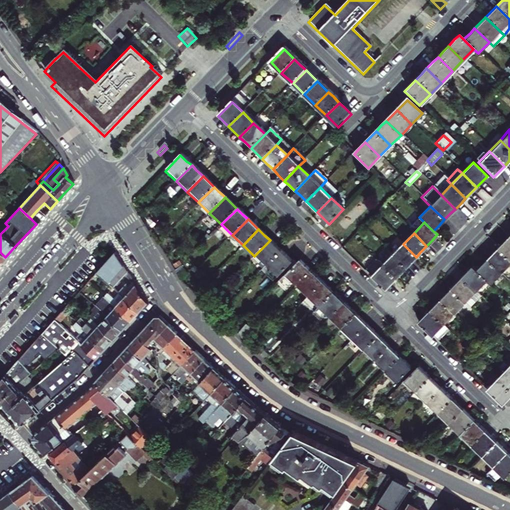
[(502,243),(496,248),(509,261),(509,240),(507,237),(502,243)]
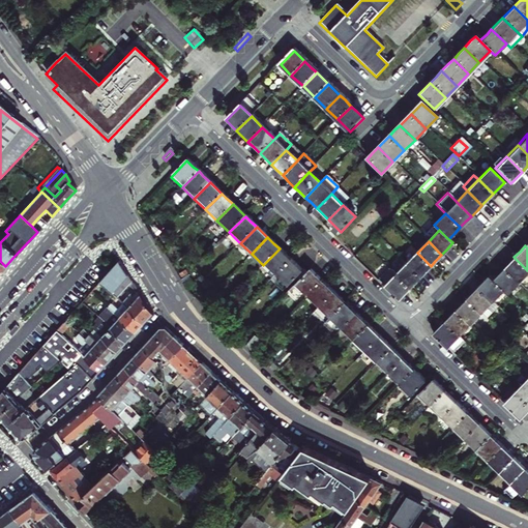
[(286,255),(280,248),(263,265),(274,275),(291,260),(286,255)]
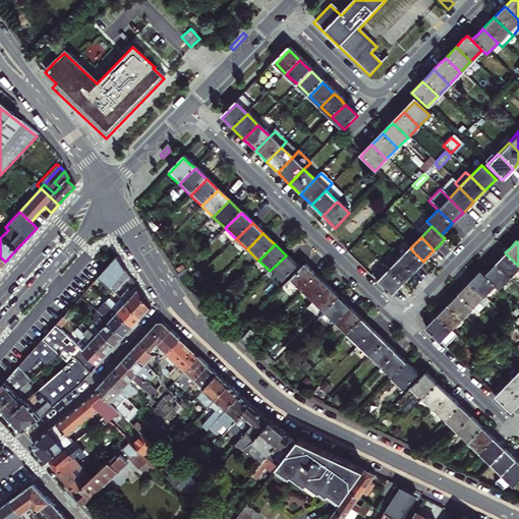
[(423,262),(410,248),(400,260),(412,272),(418,267),(423,262)]
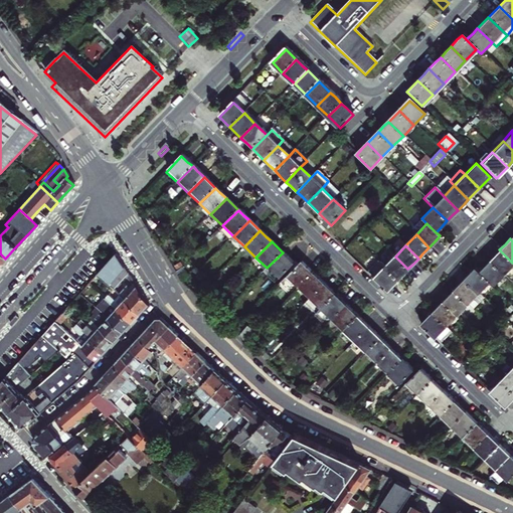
[(493,255),(489,261),(503,275),(512,264),(512,263),(499,249),(493,255)]
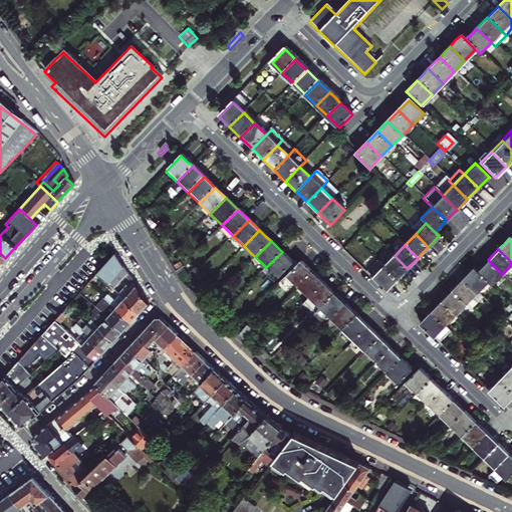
[(278,279),(293,262),(287,257),(282,252),(266,267),(278,279)]
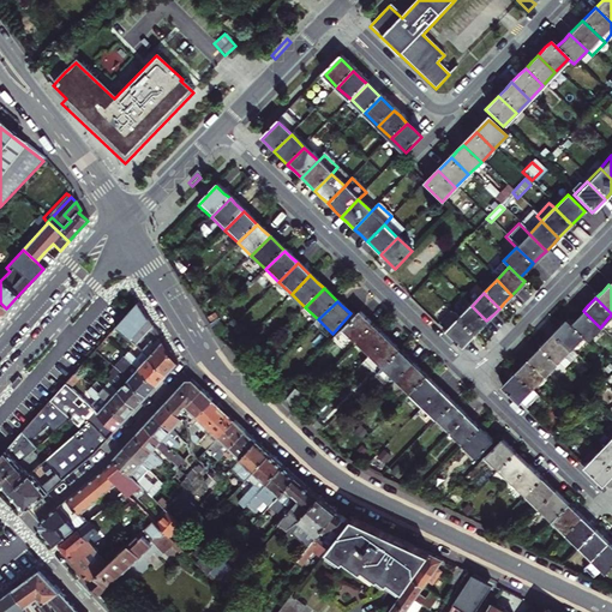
[(136,347),(141,341),(154,327),(149,318),(139,303),(115,329),(136,347)]
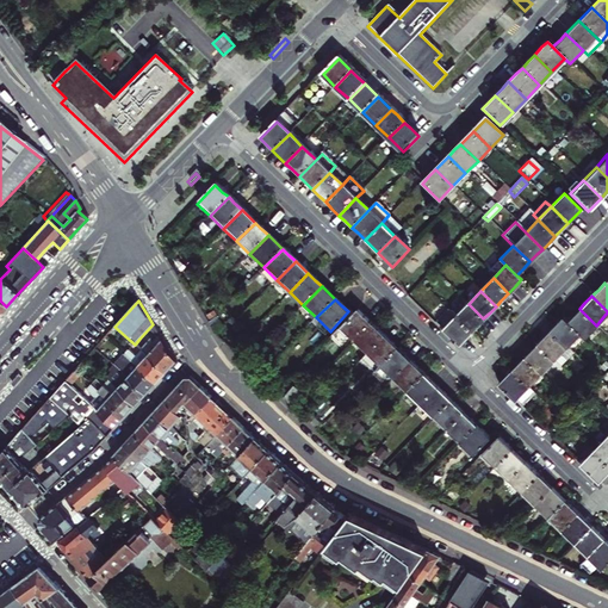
[(483,318),(469,304),(456,317),(470,332),(478,324),(483,318)]
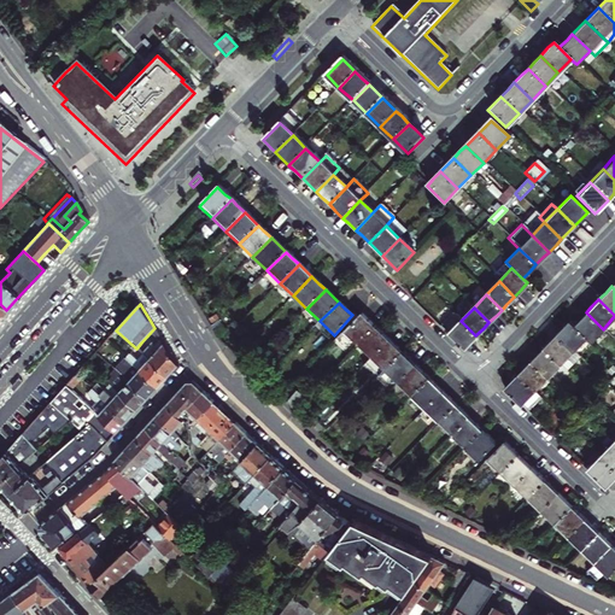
[(573,326),(585,338),(590,343),(603,329),(586,312),(579,318),(573,326)]
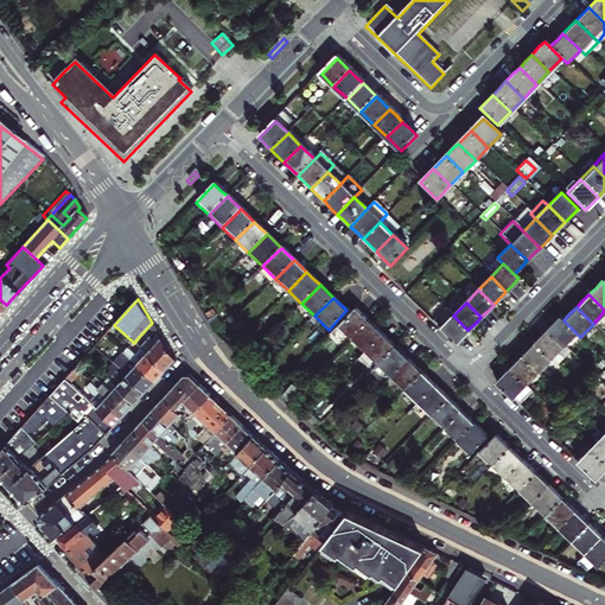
[(337,328),(350,342),(369,323),(362,317),(355,310),(337,328)]
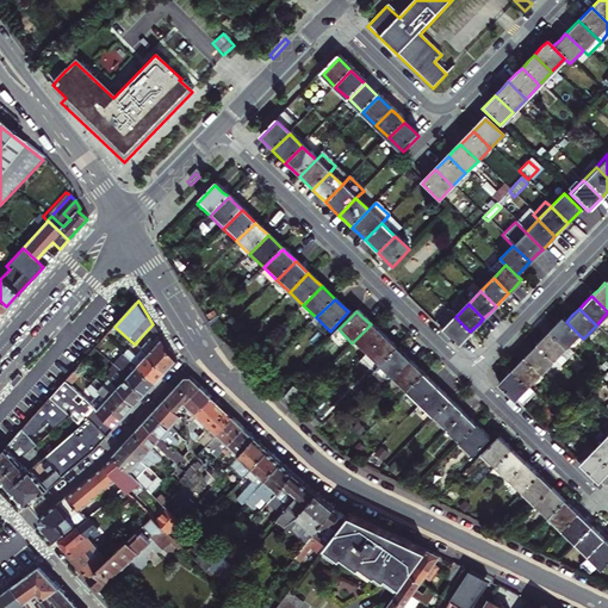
[(450,312),(436,326),(457,346),(463,340),(470,332),(456,317),(450,312)]
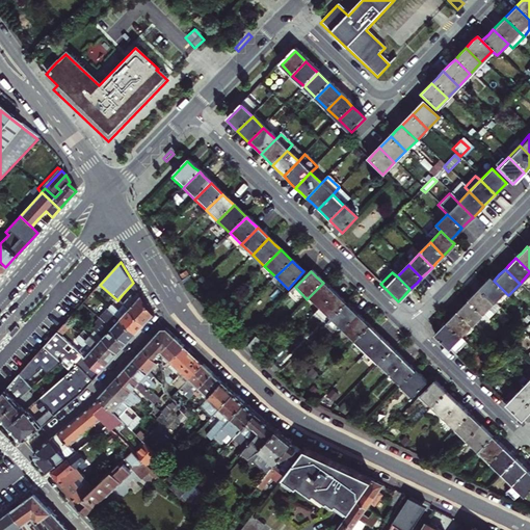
[(504,291),(494,281),(489,277),(484,283),(478,289),(493,302),(504,291)]
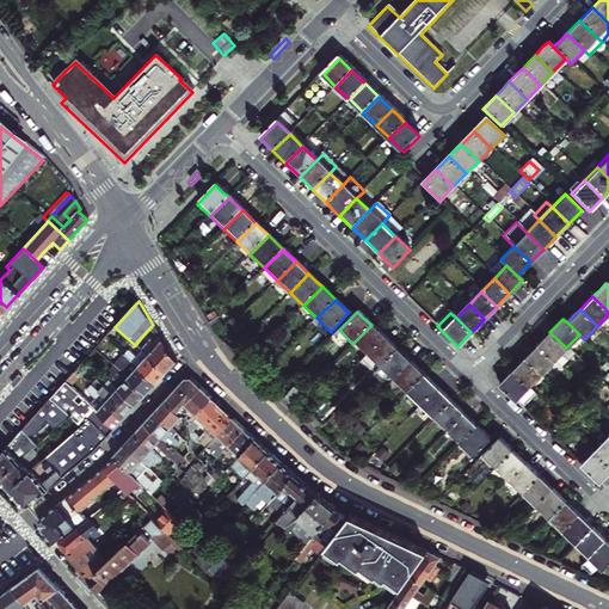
[(365,356),(385,338),(377,332),(371,325),(352,344),(365,356)]
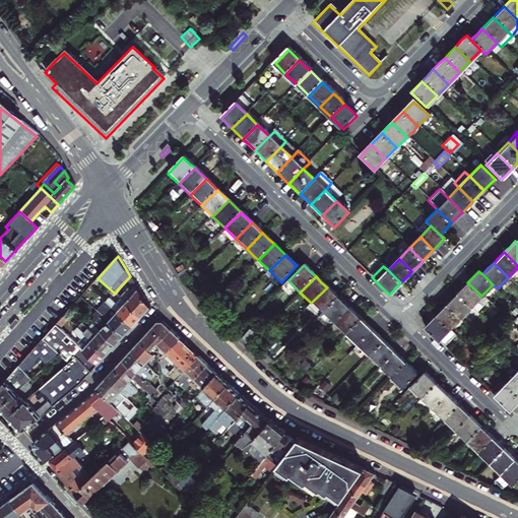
[(481,296),(467,282),(462,287),(456,294),(469,307),(481,296)]
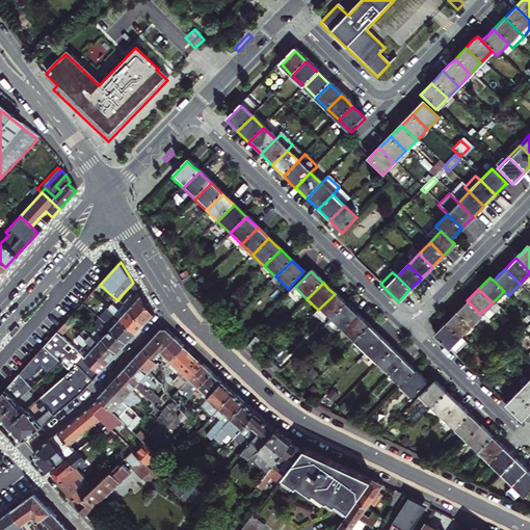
[(123,306),(144,325),(150,320),(154,315),(138,290),(128,301),(122,295),(117,300),(123,306)]
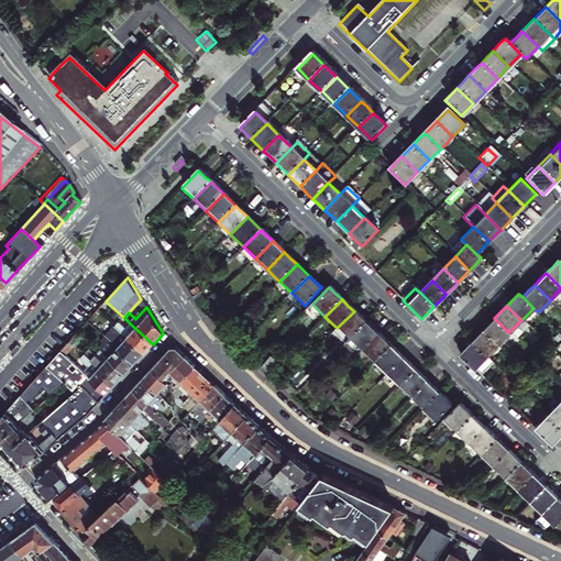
[(337,328),(350,341),(366,323),(360,317),(354,311),(337,328)]
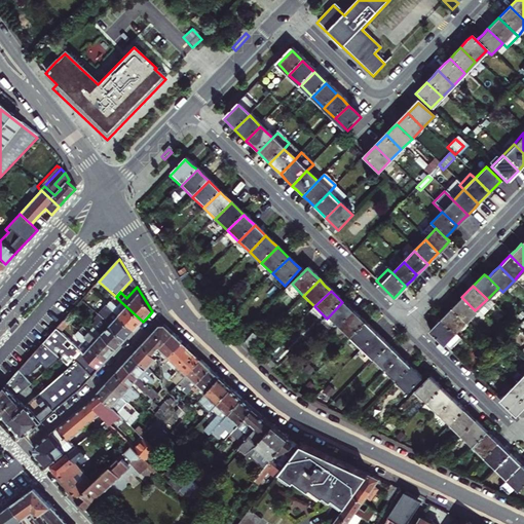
[(475,310),(461,297),(455,303),(450,308),(464,322),(475,310)]
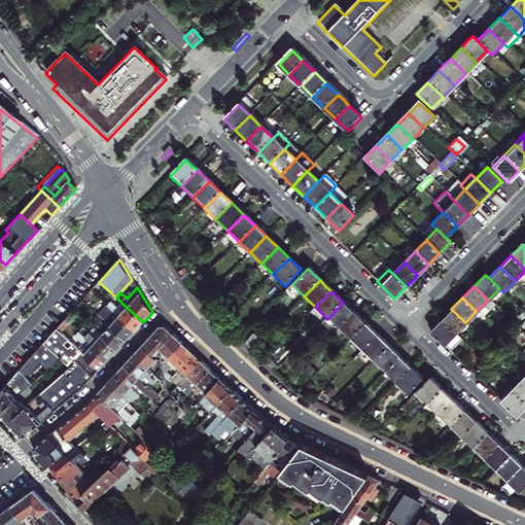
[(116,315),(118,318),(134,333),(139,327),(143,322),(121,303),(116,309),(112,305),(109,309),(113,313),(116,315)]
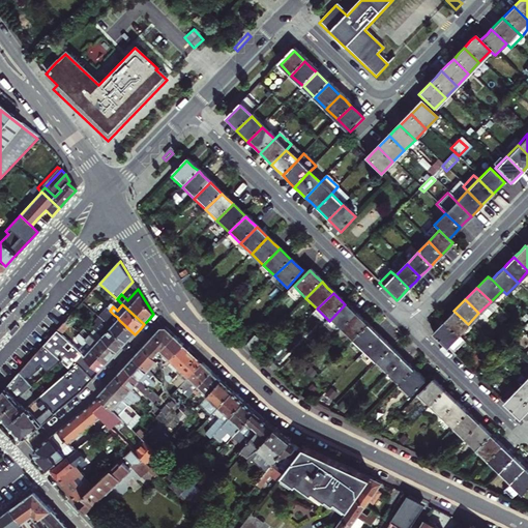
[(345,304),(329,321),(340,331),(356,315),(351,310),(345,304)]
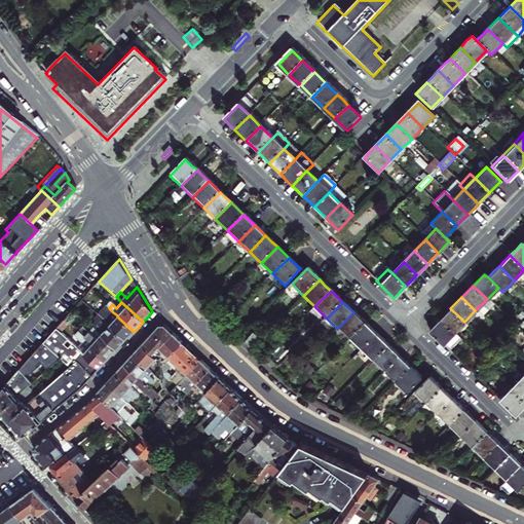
[(464,322),(450,308),(444,314),(439,320),(452,333),(464,322)]
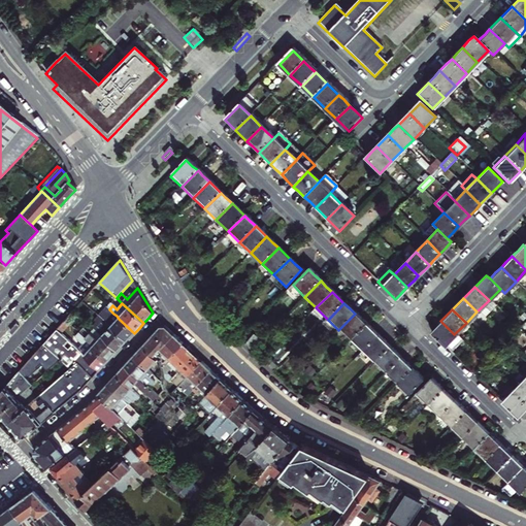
[(360,319),(355,314),(338,330),(350,341),(366,325),(360,319)]
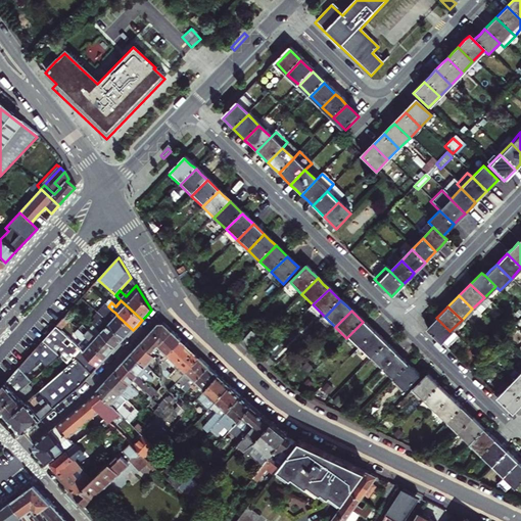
[(109,325),(125,339),(130,334),(133,330),(117,316),(109,325)]
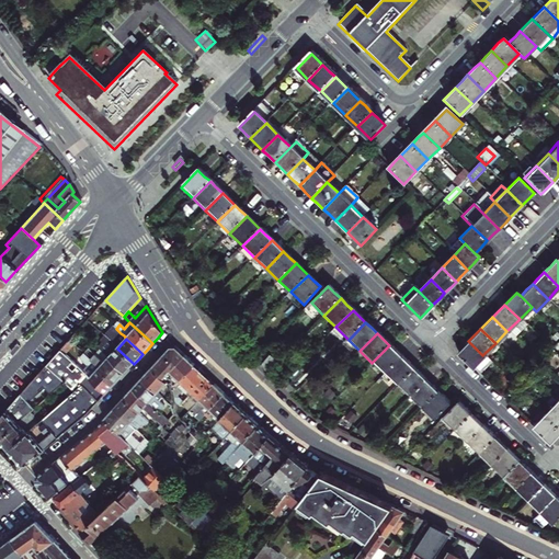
[(456,353),(470,367),(482,355),(468,341),(461,348),(456,353)]
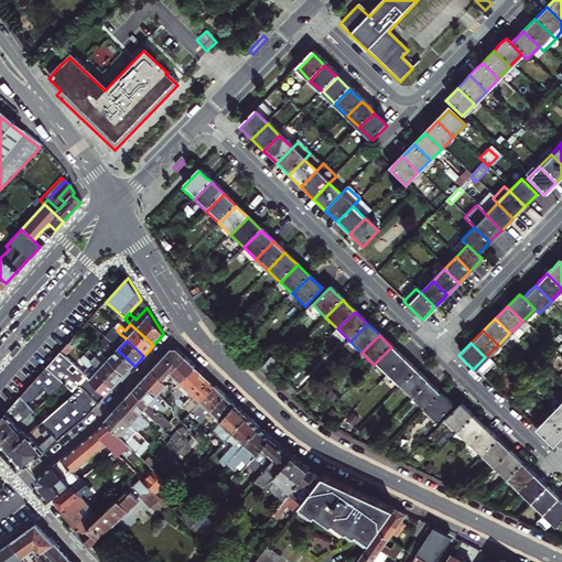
[(388,377),(404,360),(398,354),(391,347),(374,365),(388,377)]
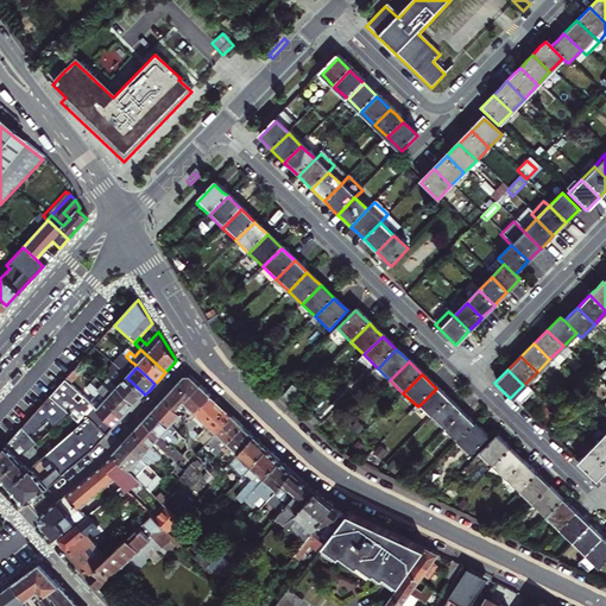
[(127,378),(118,389),(136,405),(140,399),(145,395),(127,378)]
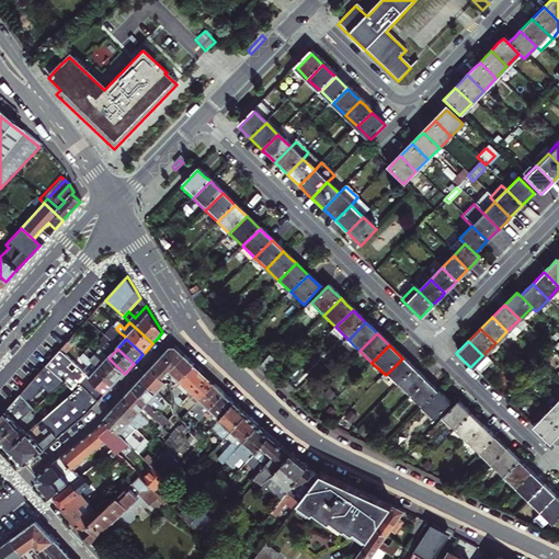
[(175,368),(185,357),(181,353),(175,349),(170,349),(163,356),(175,368)]
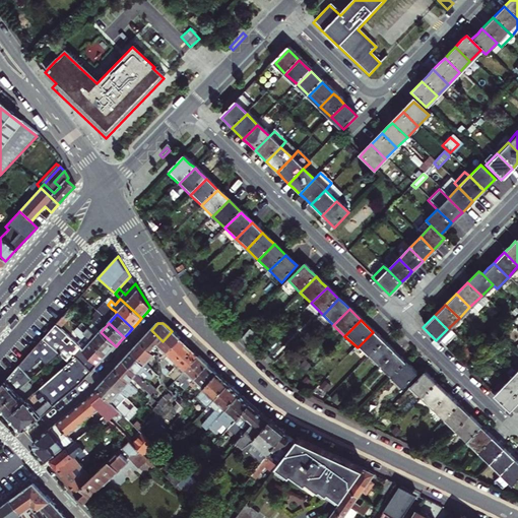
[(43,340),(59,355),(68,363),(27,399),(24,402),(8,416),(15,425),(22,433),(81,385),(99,365),(76,344),(56,326),(43,340)]
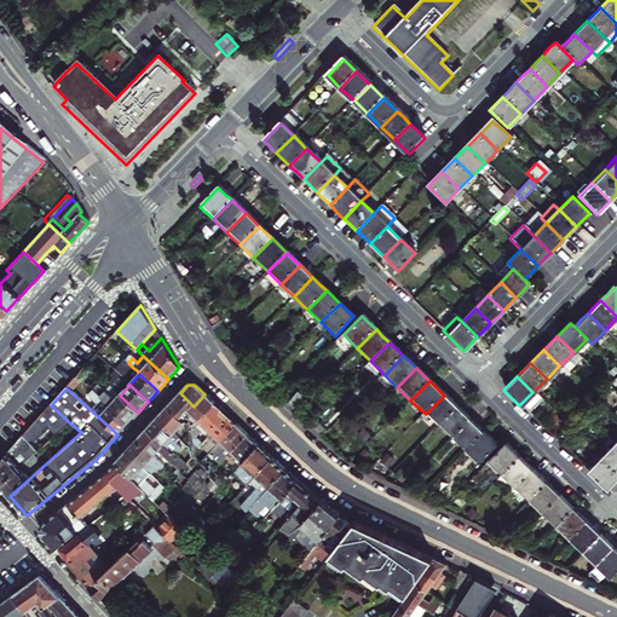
[(96,405),(91,410),(117,434),(122,430),(128,424),(110,407),(93,391),(87,397),(96,405)]
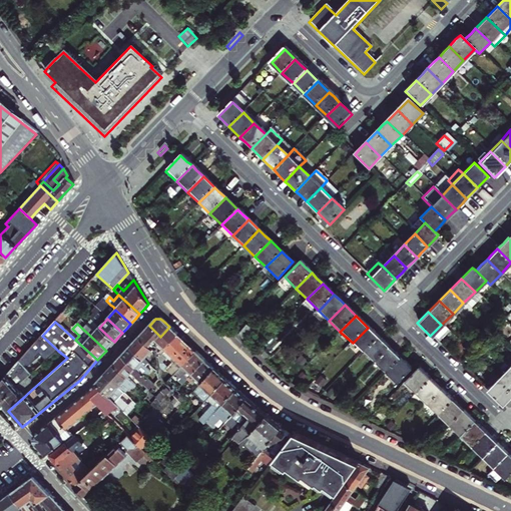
[(154,342),(160,337),(149,326),(143,332),(137,339),(149,351),(151,349),(149,347),(154,342)]
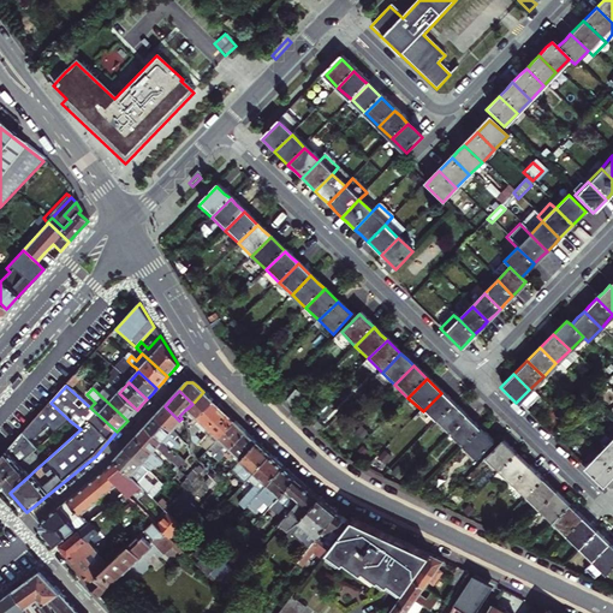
[(295,391),(284,403),(291,410),(302,399),(295,391)]
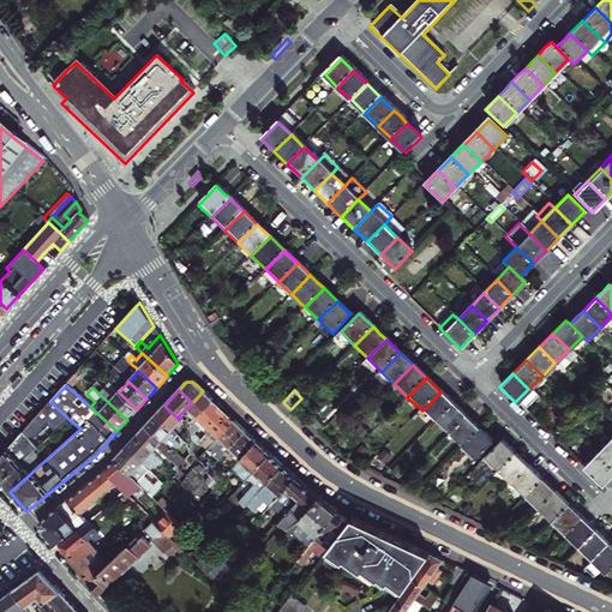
[(197,420),(214,402),(209,397),(203,391),(192,403),(185,409),(187,412),(186,431),(197,420)]
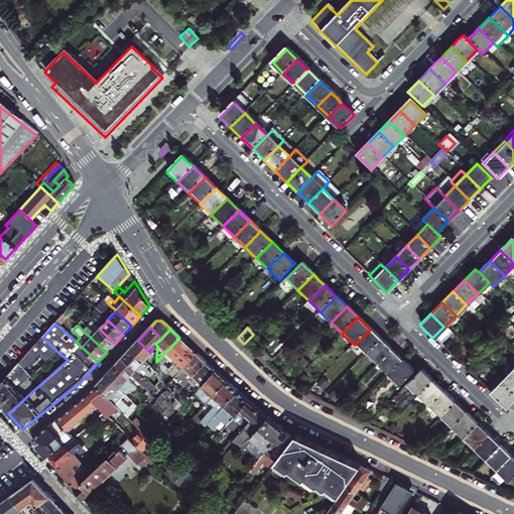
[(100,330),(92,339),(107,353),(111,348),(115,344),(100,330)]
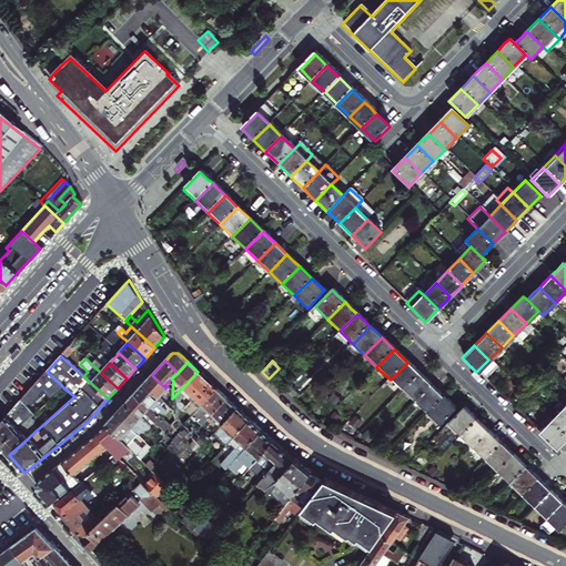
[(413,369),(407,363),(391,380),(402,392),(420,374),(413,369)]
